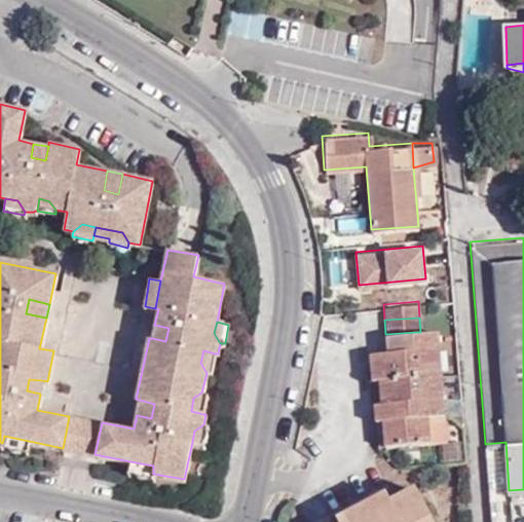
[(169,328),(154,325),(152,338),(165,341),(169,328)]
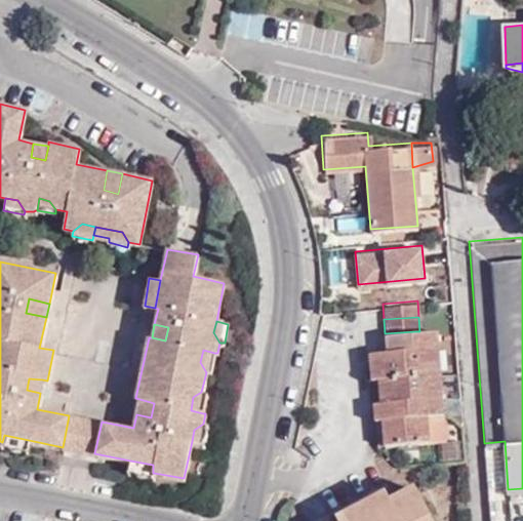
[(438,330),(419,331),(415,331),(417,348),(387,350),(375,351),(377,376),(434,373),(433,350),(439,349),(438,330)]
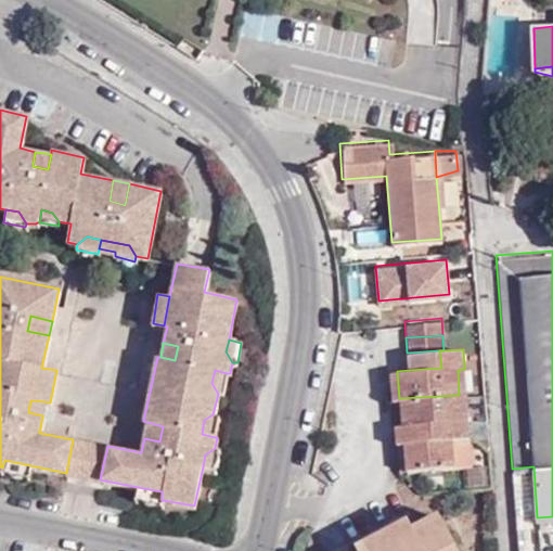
[(439,350),(407,353),(409,370),(441,368),(439,350)]
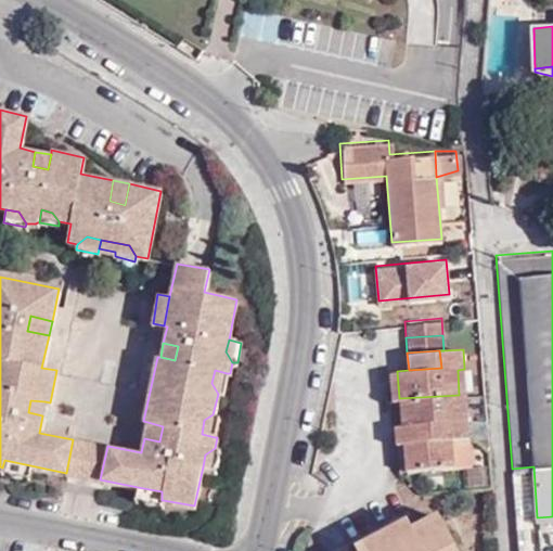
[(466,395),(464,369),(458,370),(459,395),(466,395)]
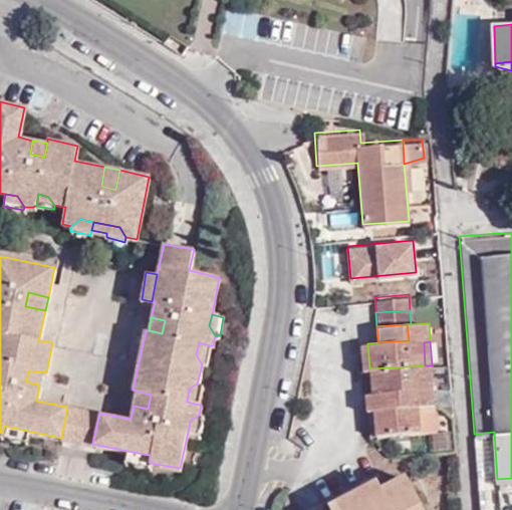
[(207,364),(210,345),(199,342),(196,354),(202,364),(207,364)]
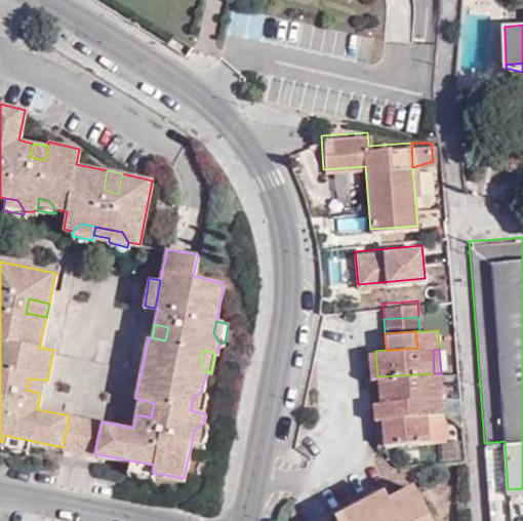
[(377,376),(375,351),(368,352),(370,377),(377,376)]
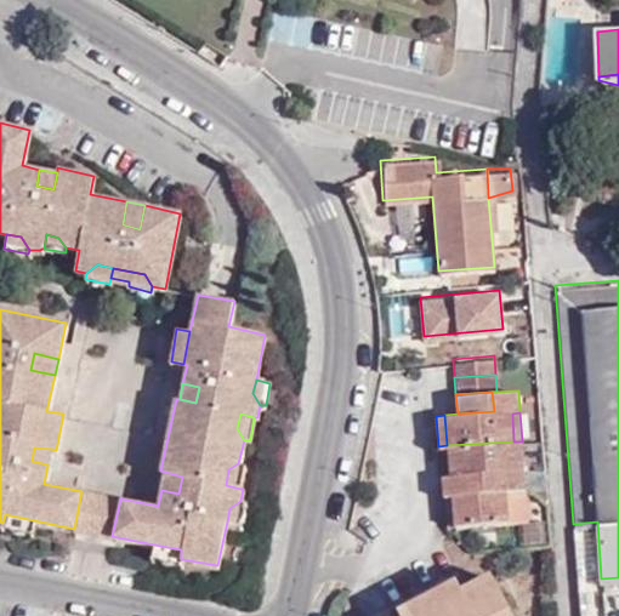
[(514,441),(447,445),(449,474),(482,472),(483,491),(518,489),(526,490),(524,468),(516,468),(514,441)]
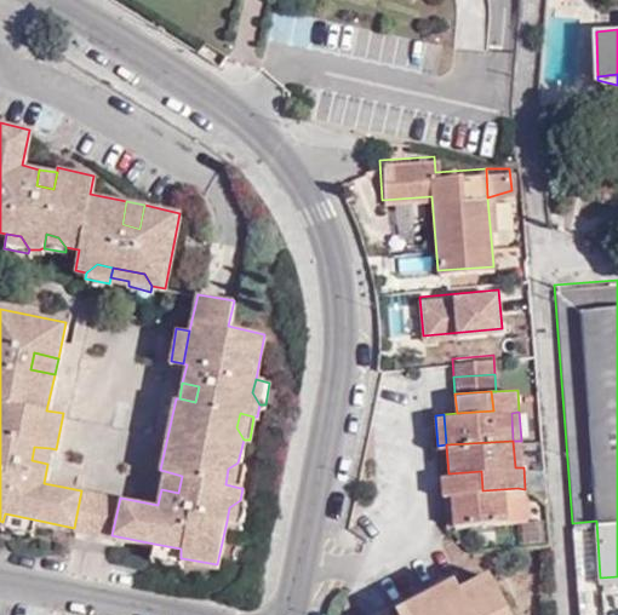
[(521,441),(513,441),(515,467),(524,467),(521,441)]
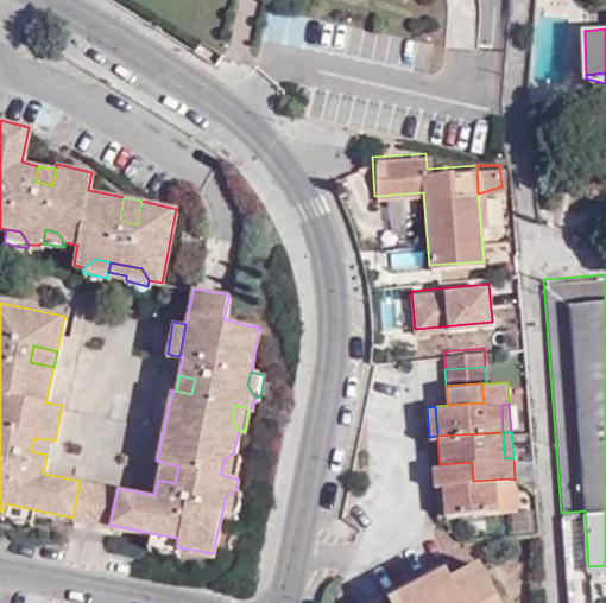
[(437,436),(429,437),(431,464),(440,464),(437,436)]
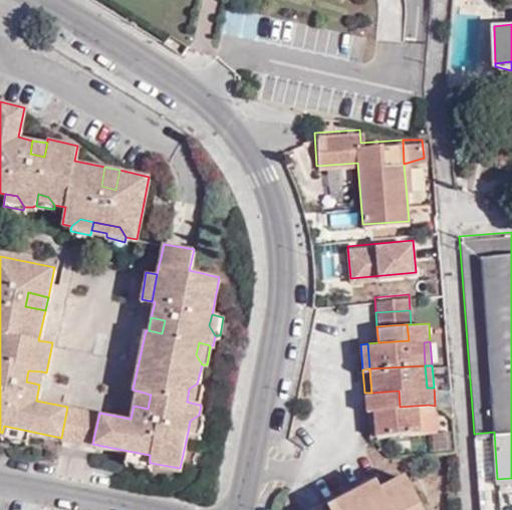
[(39,385),(41,371),(28,370),(26,381),(39,385)]
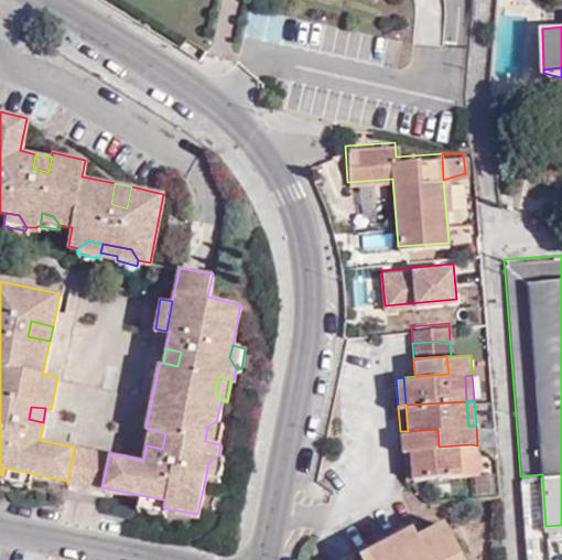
[(205,441),(218,444),(223,422),(216,421),(207,427),(205,441)]
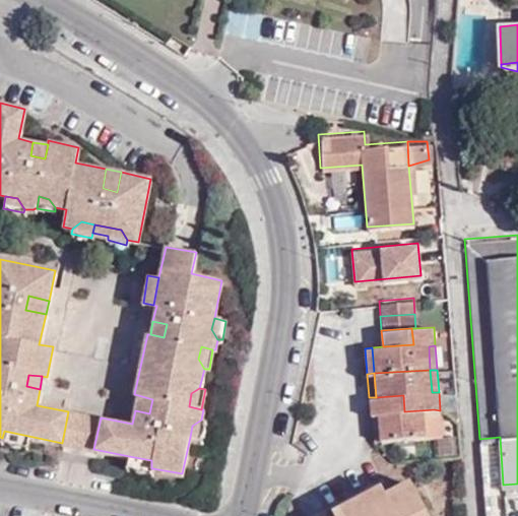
[(152,399),(138,395),(135,410),(149,413),(152,399)]
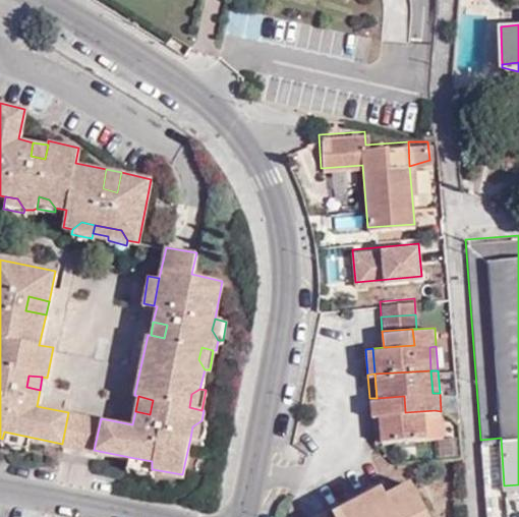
[(377,398),(369,398),(371,415),(379,415),(381,439),(438,435),(435,410),(405,412),(404,396),(377,398)]
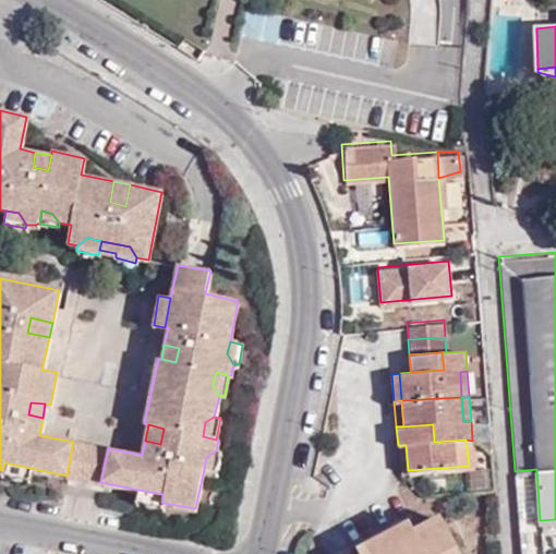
[(100,482),(108,448),(73,442),(67,476),(100,482)]
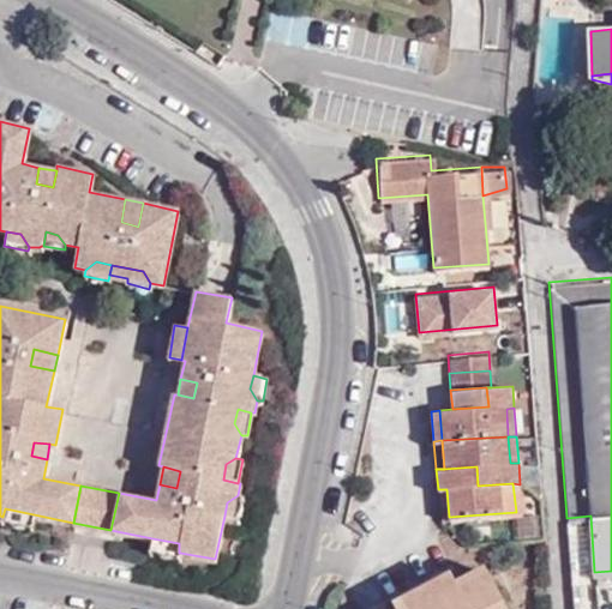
[(447,489),(438,489),(441,518),(449,517),(447,489)]
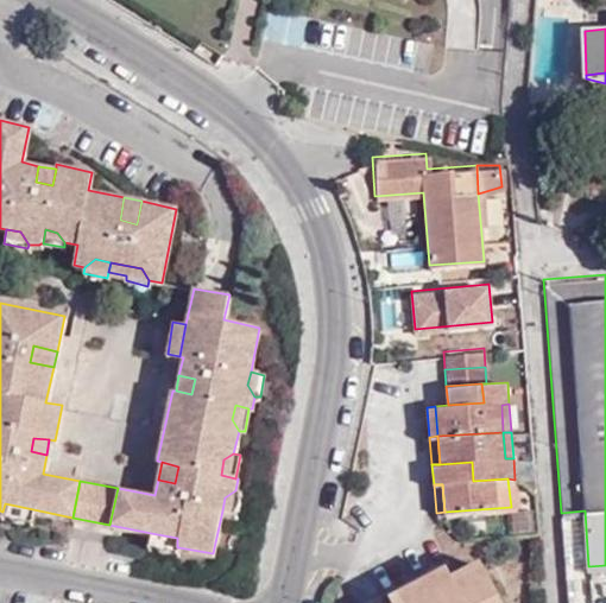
[(225,497),(222,511),(235,514),(241,492),(235,490),(225,497)]
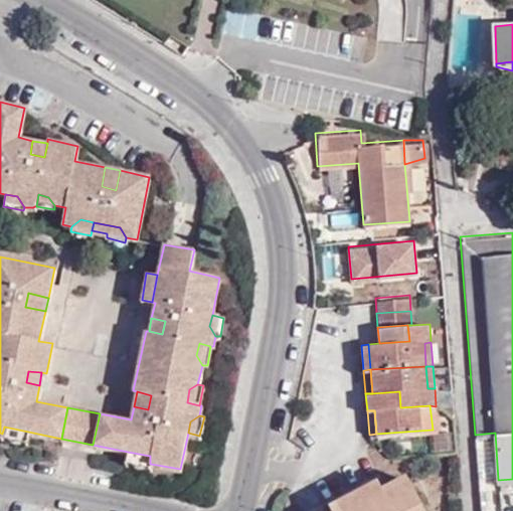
[(26,443),(28,432),(4,427),(2,434),(1,438),(26,443)]
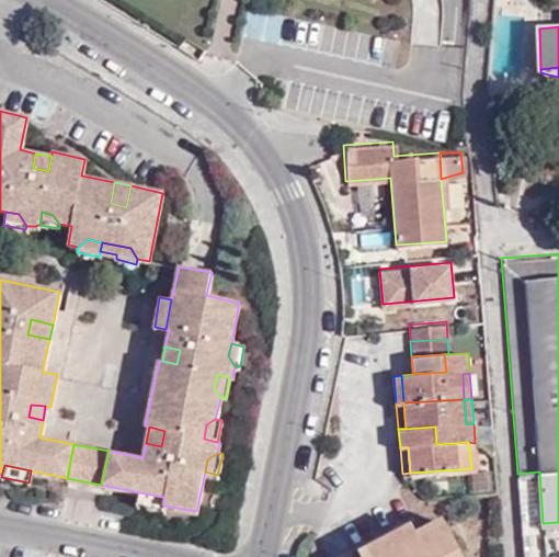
[(163,497),(139,492),(136,504),(163,511),(164,506),(163,506),(163,497)]
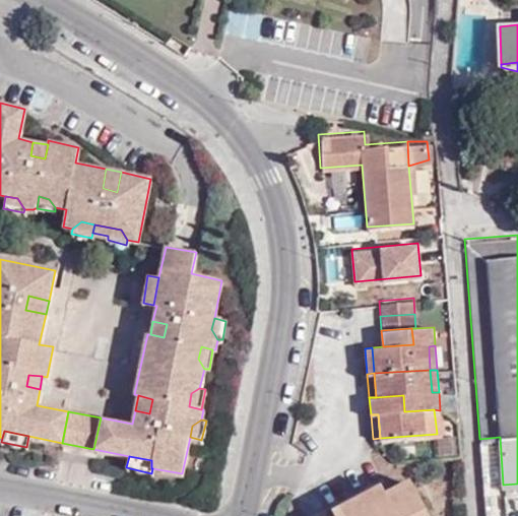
[(424,515),(427,514),(410,482),(385,496),(380,488),(366,496),(370,504),(354,512),(349,504),(332,513),(333,515),(424,515)]
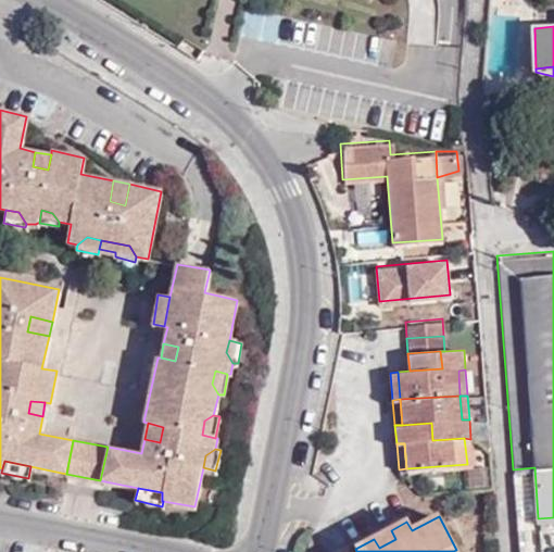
[(391,530),(374,539),(379,548),(395,539),(391,530)]
